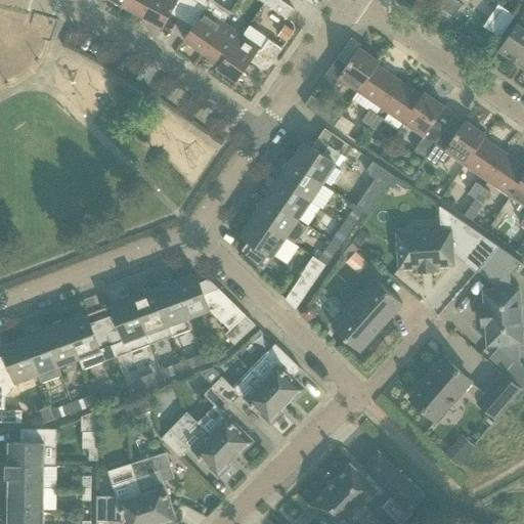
[(127,0),(123,7),(143,17),(151,0),(127,0)]
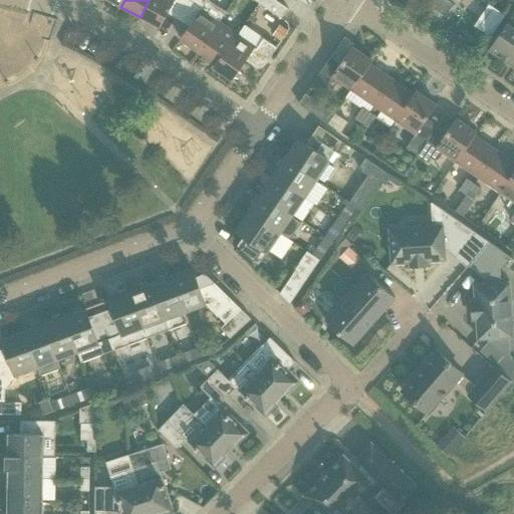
[(149,0),(141,17),(160,27),(168,13),(178,20),(190,1),(190,0),(149,0)]
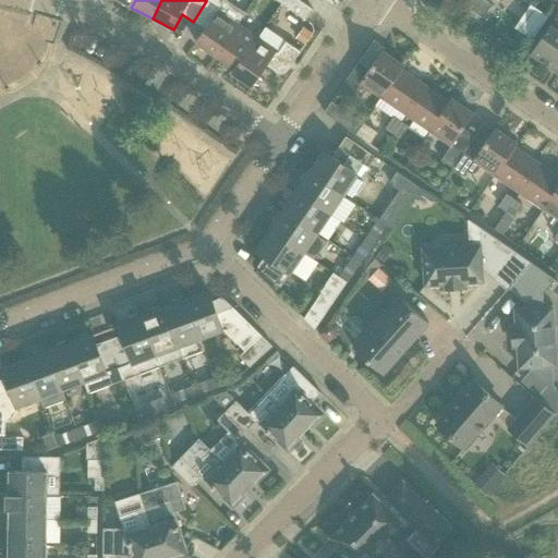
[(298,0),(281,0),(280,3),(305,21),(313,10),(300,1),(298,0)]
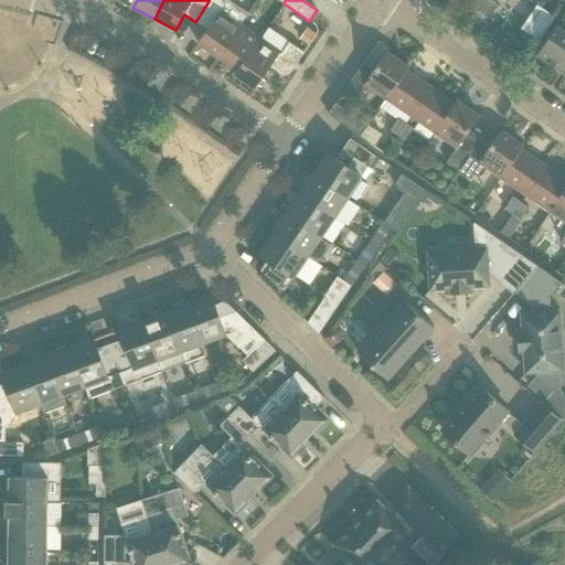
[(464,0),(464,1),(489,19),(498,6),(490,0),(464,0)]
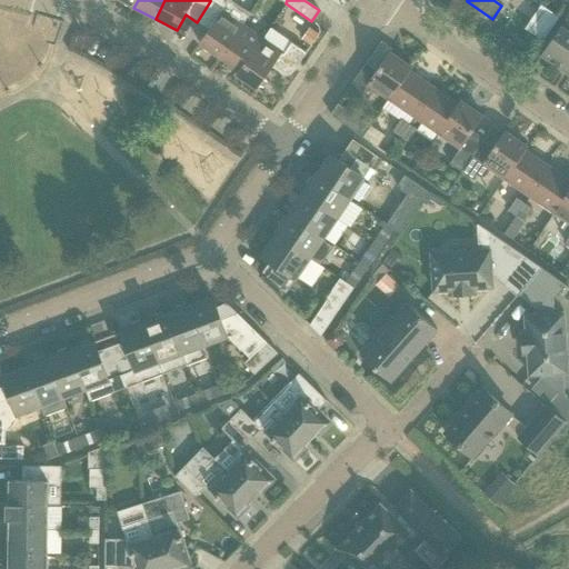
[(210,1),(197,22),(209,29),(199,43),(219,58),(242,25),(242,26),(249,16),(232,3),(227,6),(225,9),(210,1)]
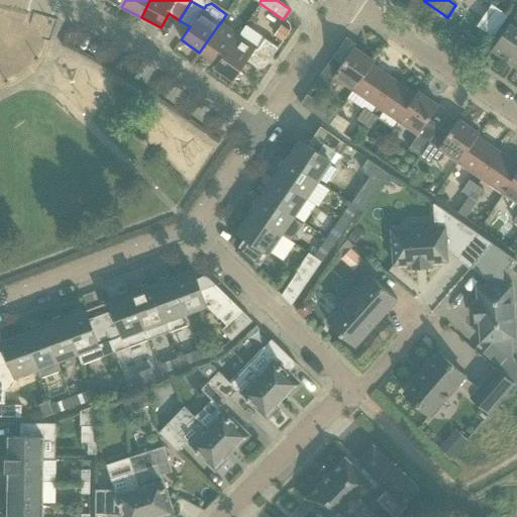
[(199,53),(217,65),(237,35),(220,23),(220,22),(199,53)]
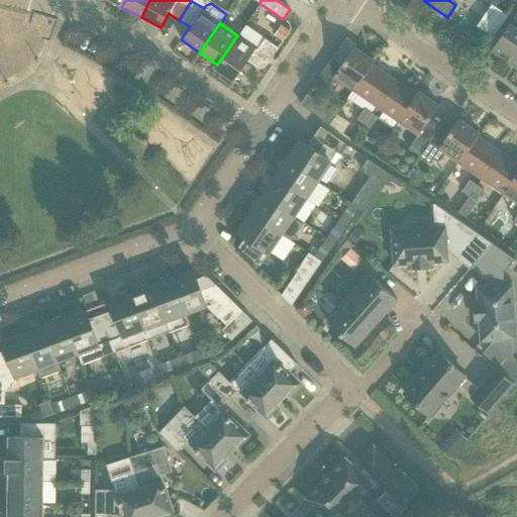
[(491,50),(492,50),(509,63),(516,50),(516,29),(509,24),(491,50)]
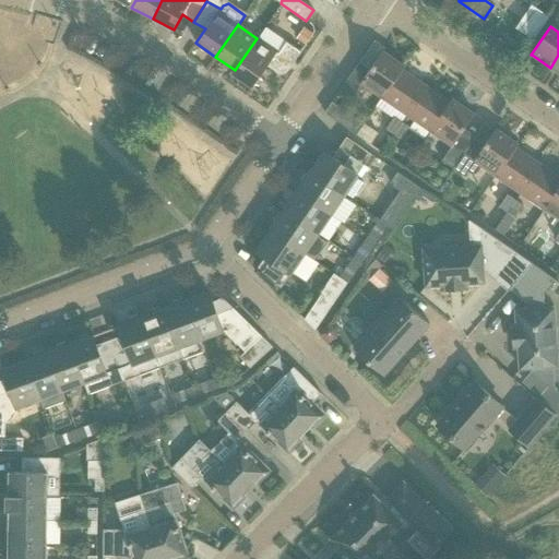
[(296,39),(305,45),(312,35),(304,28),(296,39)]
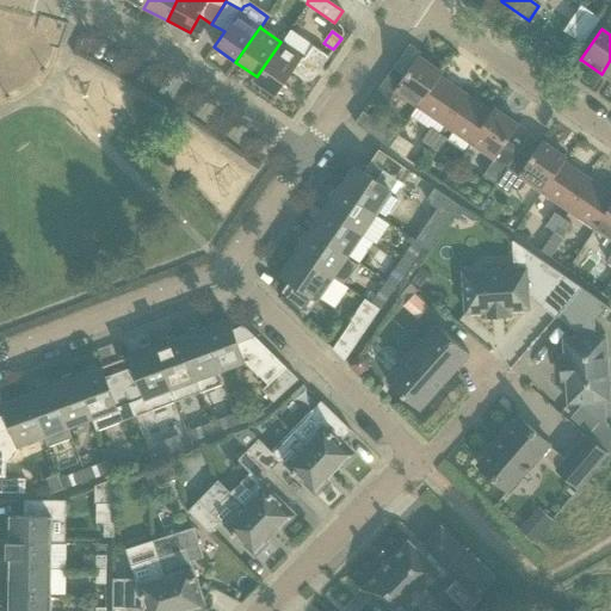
[(257,76),(253,80),(276,96),(292,73),(302,79),(304,80),(308,81),(310,80),(313,79),(315,76),(328,57),(313,47),(304,59),(302,57),(303,56),(281,42),(257,76)]
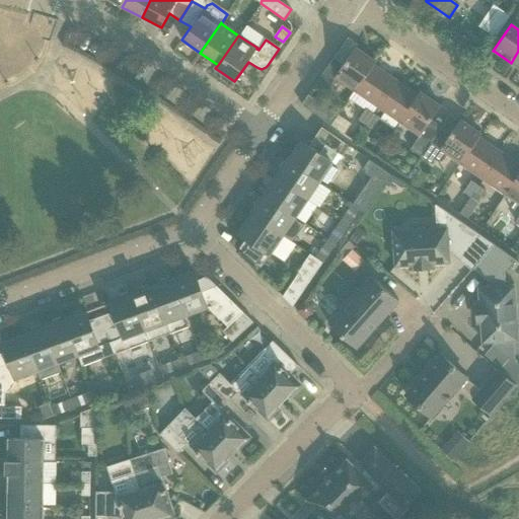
[(334,58),(315,84),(325,91),(335,78),(354,91),(373,65),(375,62),(355,48),(344,65),(334,58)]
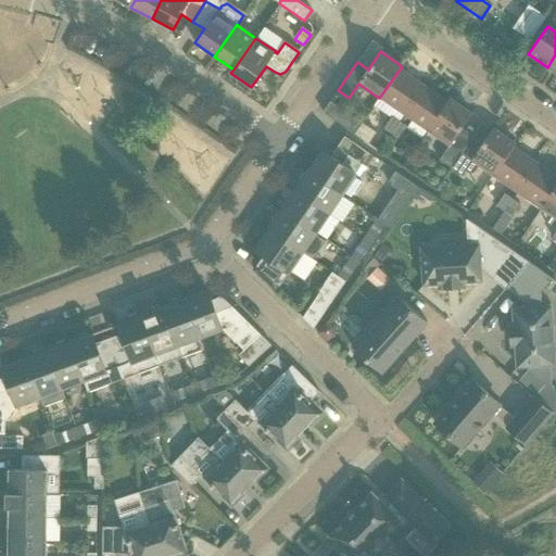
[(400,70),(379,98),(403,115),(424,86),(400,70)]
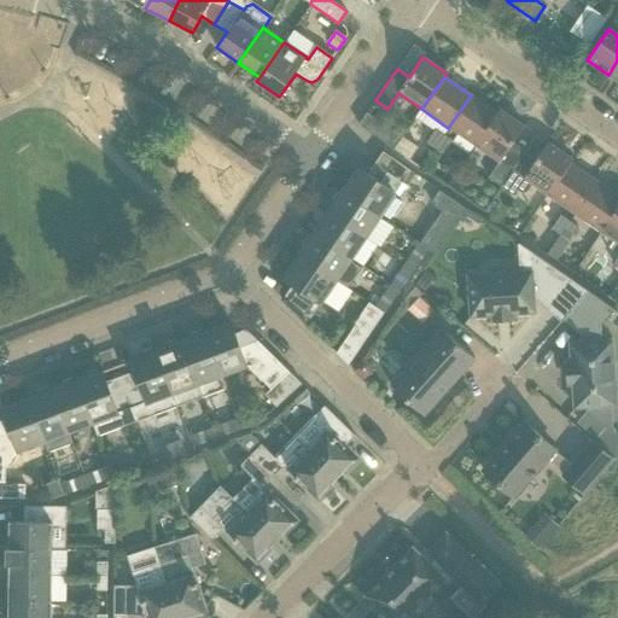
[(471,95),(448,128),(476,146),(497,114),(471,95)]
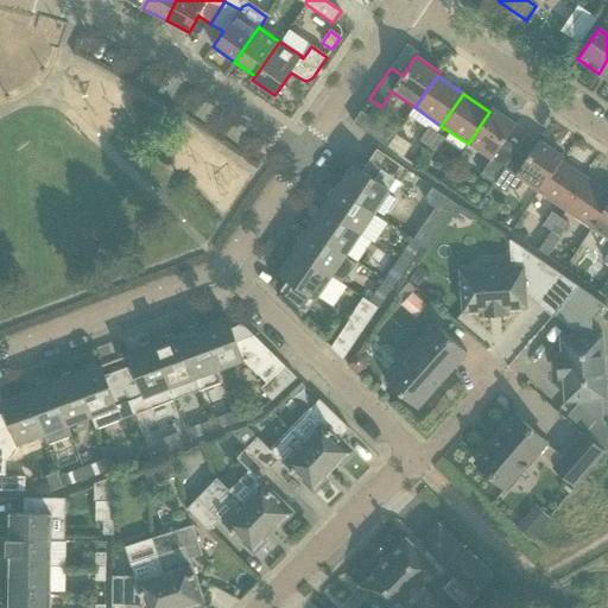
[(489,112),(468,144),(492,160),(502,144),(515,125),(492,108),(489,112)]
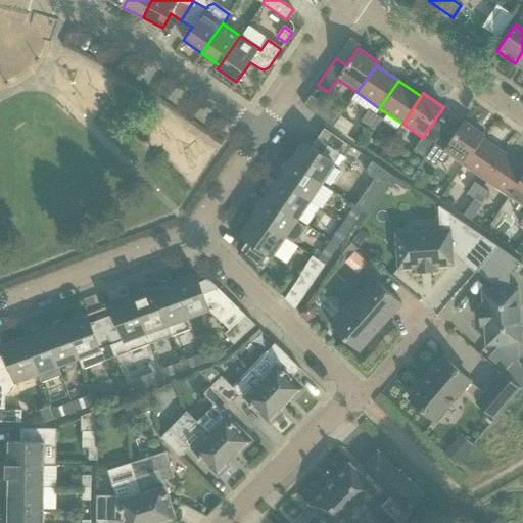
[(311,95),(303,105),(333,127),(340,115),(311,95)]
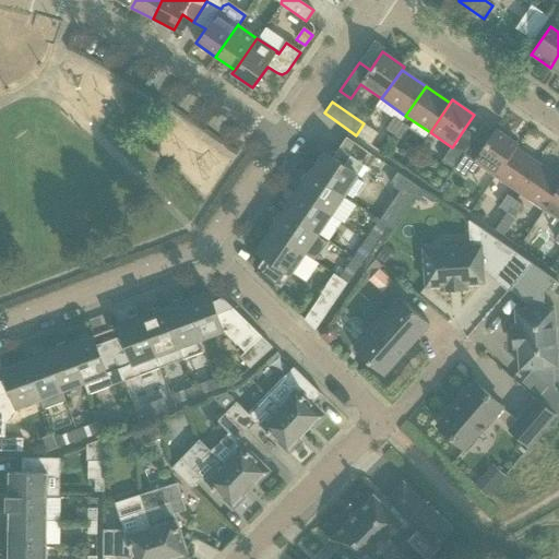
[(385,128),(393,133),(401,122),(393,117),(385,128)]
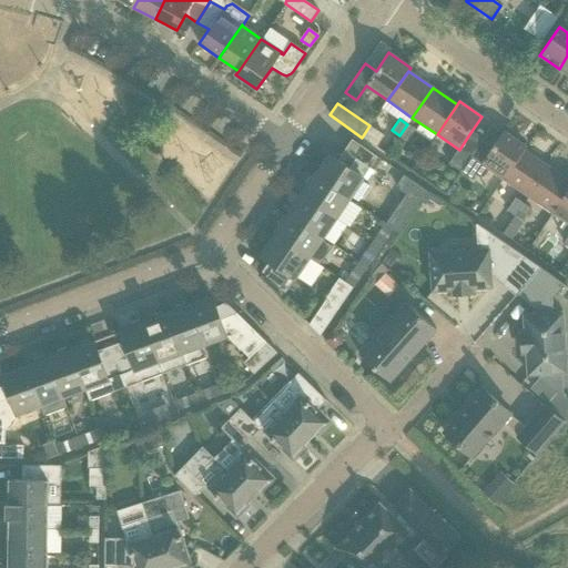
[(407,124),(399,135),(407,141),(416,130),(407,124)]
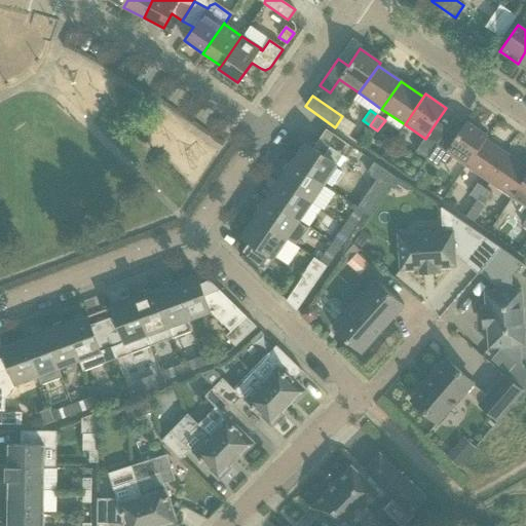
[(465,166),(484,139),(485,139),(487,136),(466,121),(465,123),(455,116),(430,151),(425,159),(437,166),(440,161),(443,163),(448,163),(452,157),(465,166)]
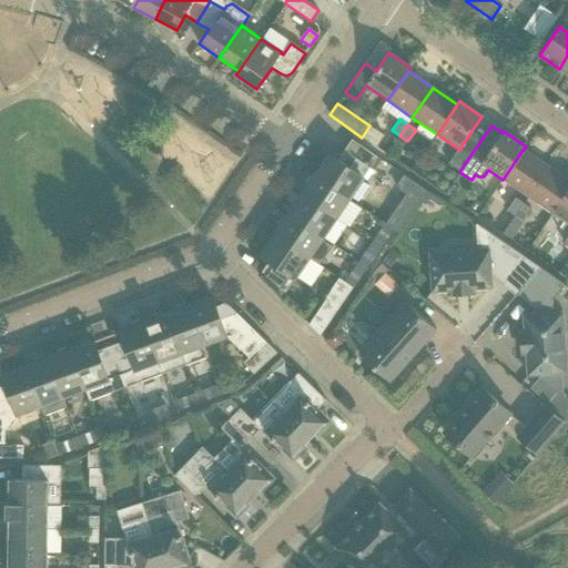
[(330,155),(315,175),(348,199),(350,198),(357,202),(368,185),(361,181),(363,178),(367,181),(373,171),(369,168),(377,156),(352,139),(337,160),(330,155)]
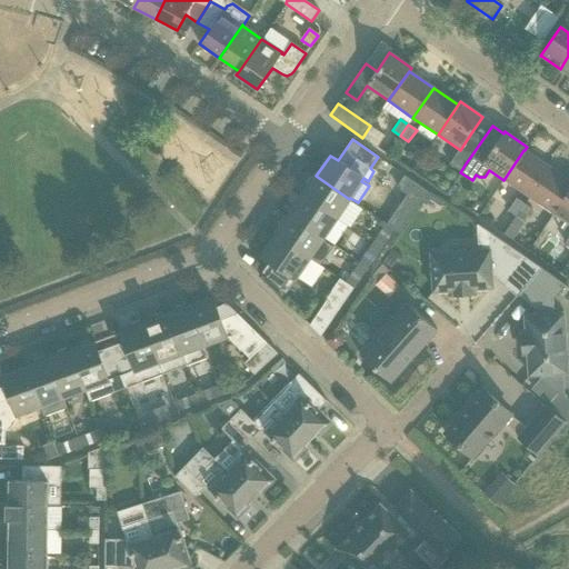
[(523,150),(503,180),(528,197),(549,167),(525,150),(523,150)]
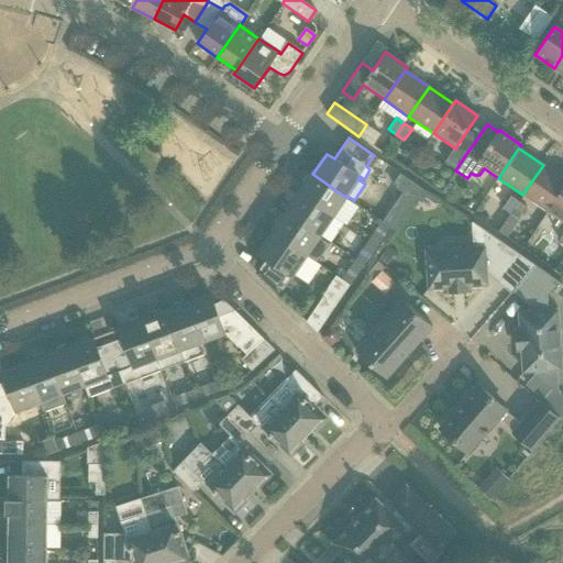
[(444,162),(455,170),(461,162),(450,154),(444,162)]
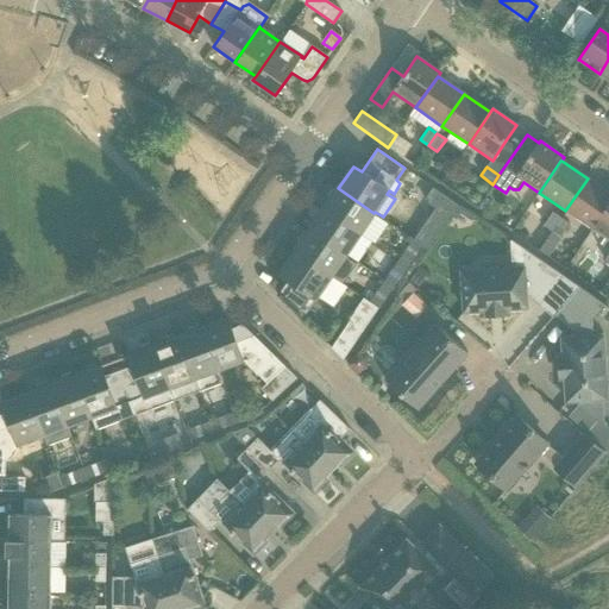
[(608,193),(588,179),(565,211),(592,228),(608,203),(608,193)]
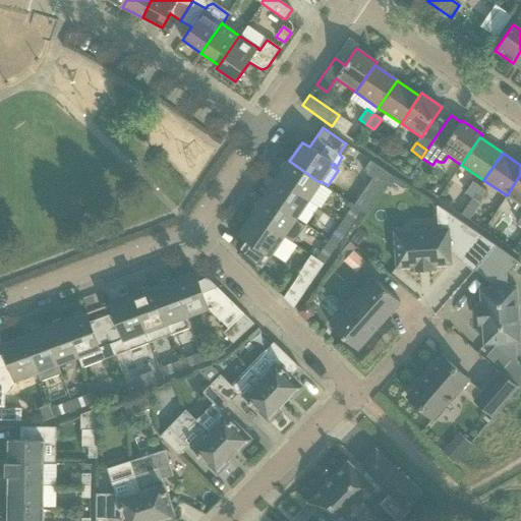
[(282,171),(277,179),(307,200),(320,182),(289,161),(288,164),(285,162),(280,170),(282,171)]
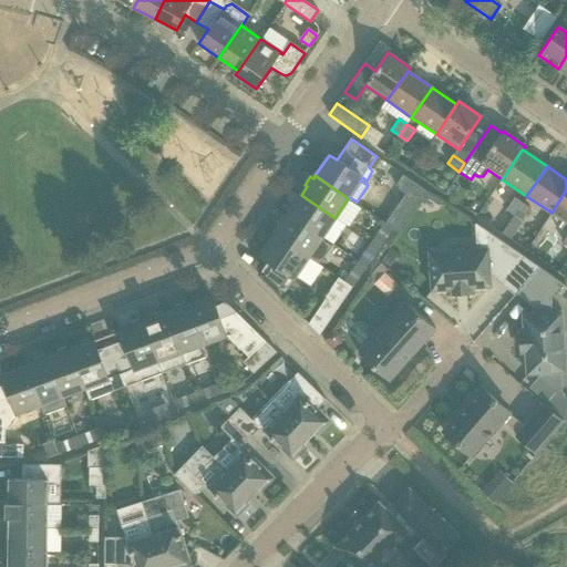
[(403,175),(395,187),(405,194),(400,203),(412,210),(426,191),(403,175)]
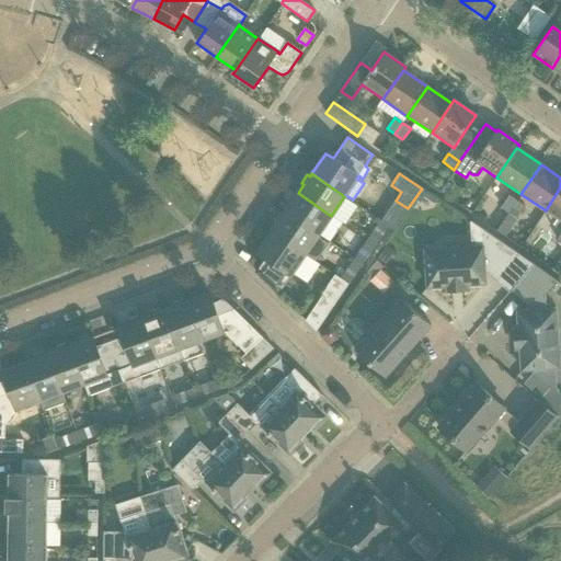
[(560,187),(546,210),(560,221),(560,232),(557,240),(560,242),(560,187)]
